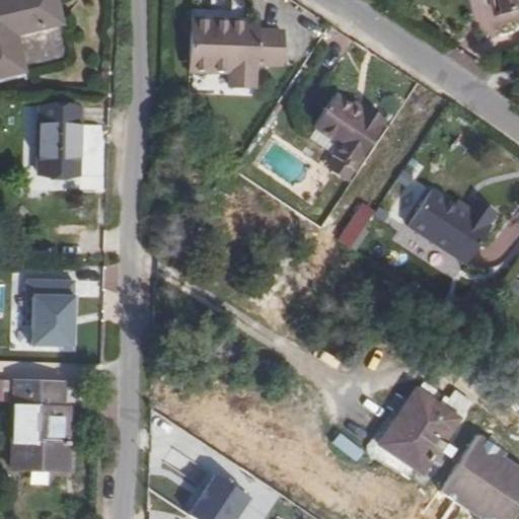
[(15,39),(60,27),(54,0),(0,0),(0,78),(23,74),(15,39)]
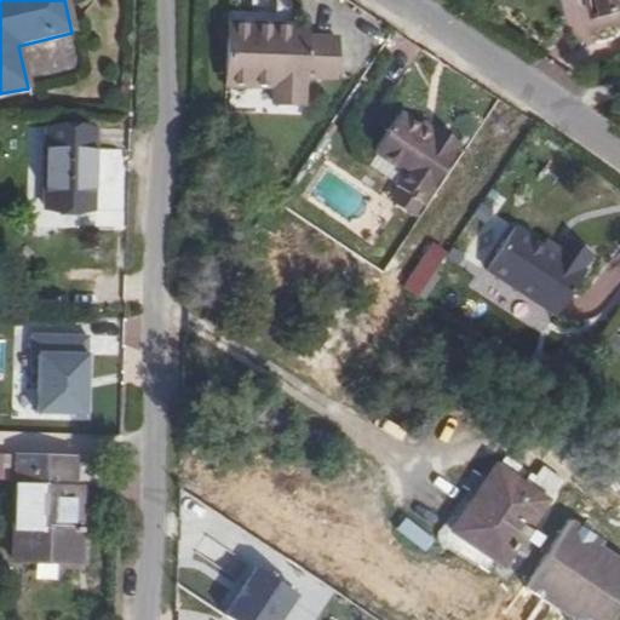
[(619,0),(595,0),(602,28),(619,23),(619,0)]
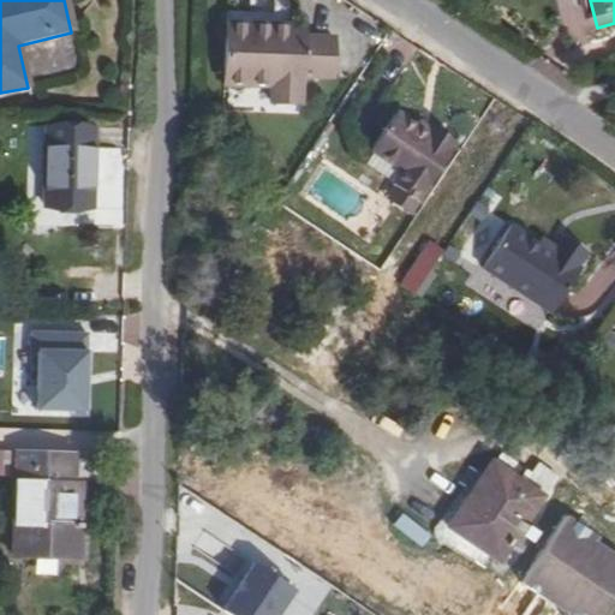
[(305,83),(326,84),(237,24),(226,24),(226,90),(261,90),(261,109),(305,111),(305,83)]
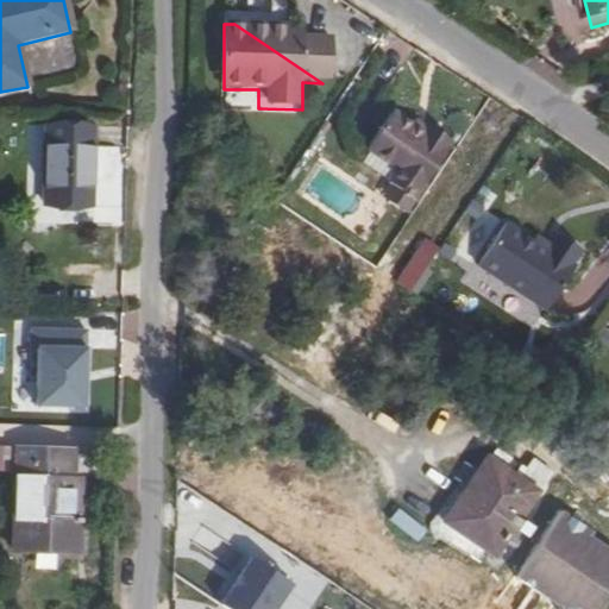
[(303,26),(234,24),(322,83),(328,83),(330,37),(303,37),(303,26)]
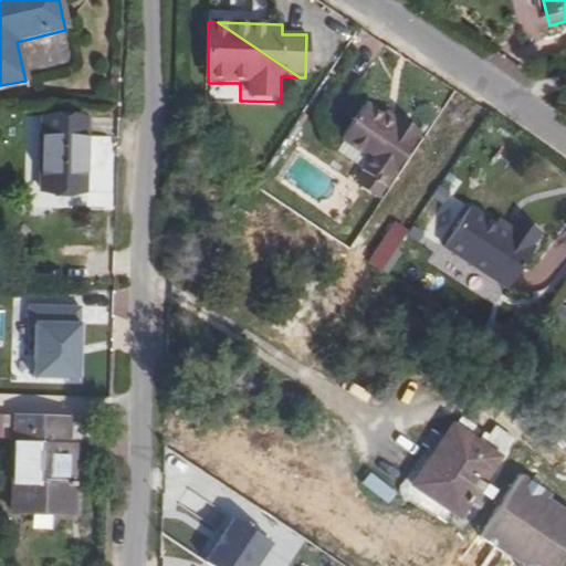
[(367,100),(357,115),(410,152),(422,134),(367,100)]
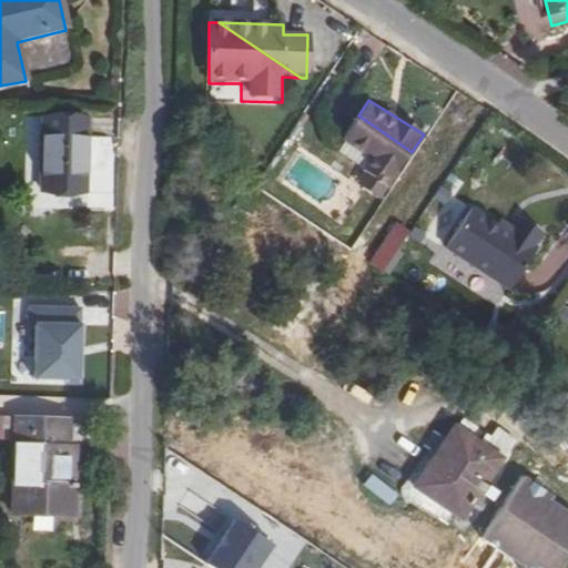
[(379,202),(412,152),(358,115),(340,143),(367,162),(353,184),(379,202)]
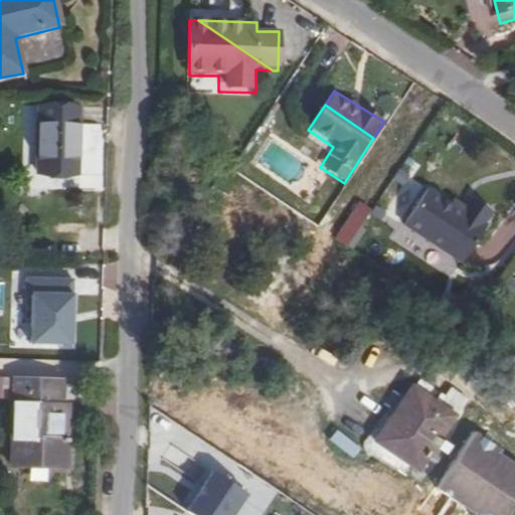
[(80,125),(83,125),(84,107),(45,107),(42,174),(81,175),(83,140),(79,140),(80,125)]
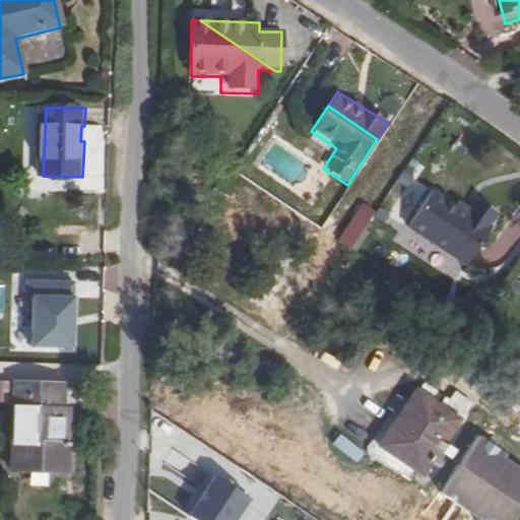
[(495,218),(471,202),(458,205),(439,193),(413,230),(461,261),(495,218)]
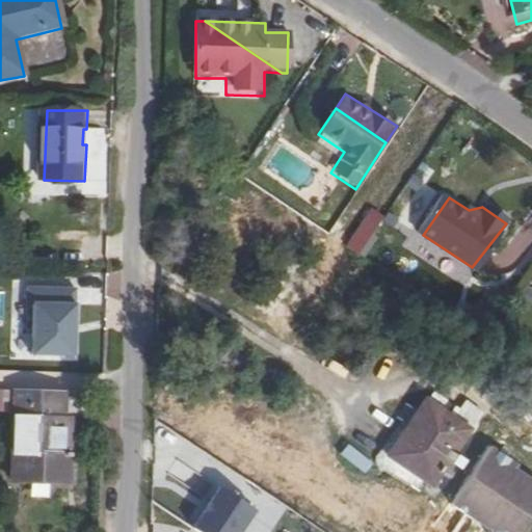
[(482,207),(506,223),(511,217),(493,205),(482,207)]
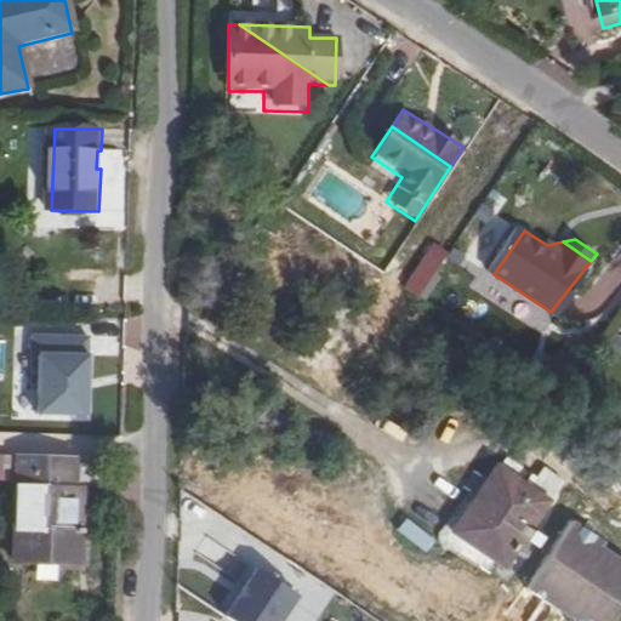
[(429,240),(404,288),(422,297),(448,250),(429,240)]
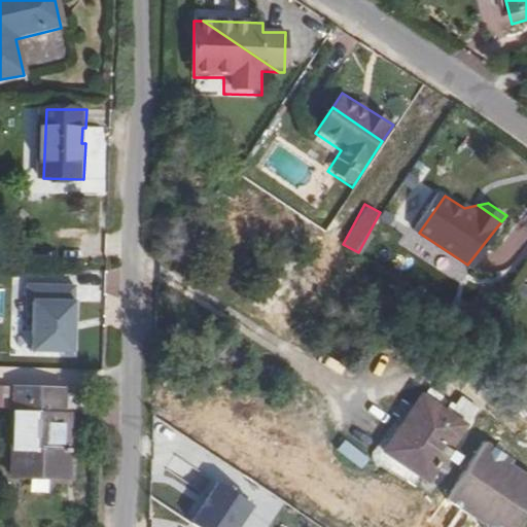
[(28,282),(26,352),(75,354),(78,284),(28,282)]
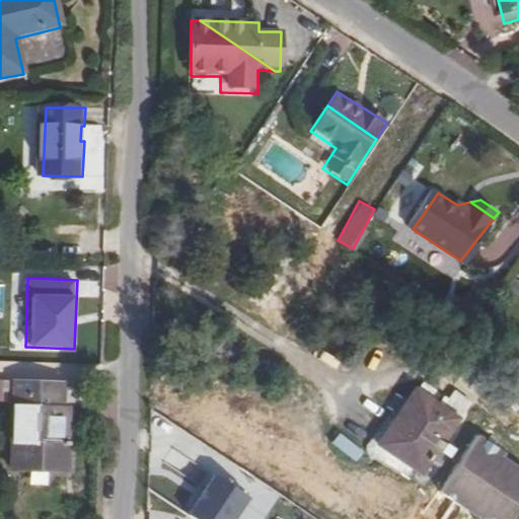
[(67,443),(68,410),(69,380),(20,379),(17,468),(73,470),(74,443),(67,443)]
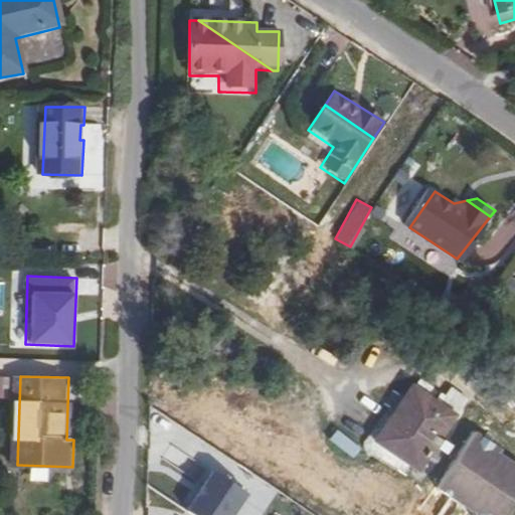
[(369,438),(413,467),(454,408),(407,381),(369,438)]
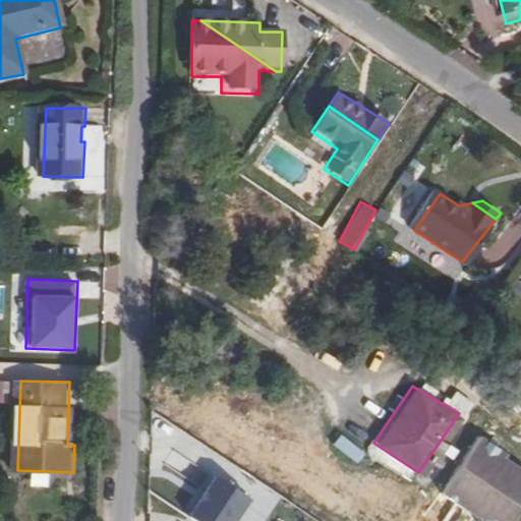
[(341,435),(334,444),(355,461),(362,453),(341,435)]
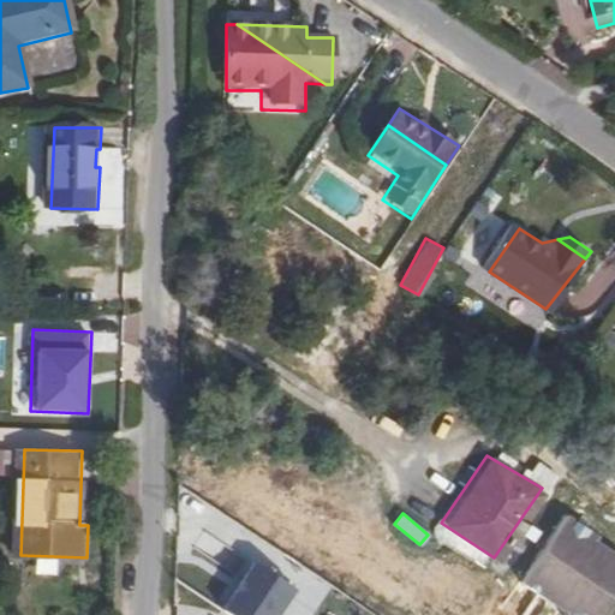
[(565,614),(608,614),(614,602),(614,548),(559,520),(523,593),(565,614)]
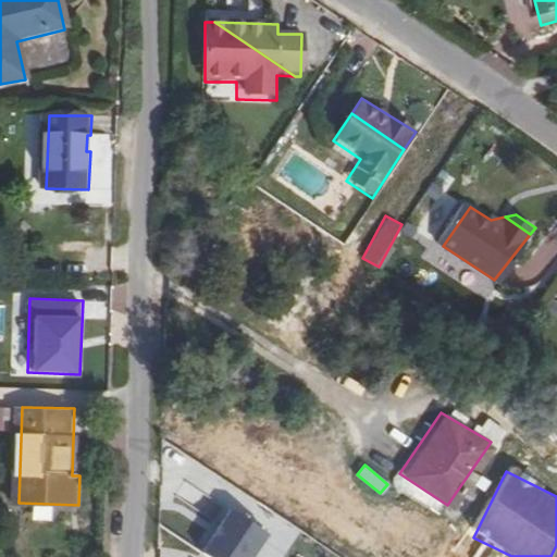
[(190,493),(168,530),(210,556),(280,556),(296,533),(296,530),(276,517),(267,532),(215,500),(190,493)]
